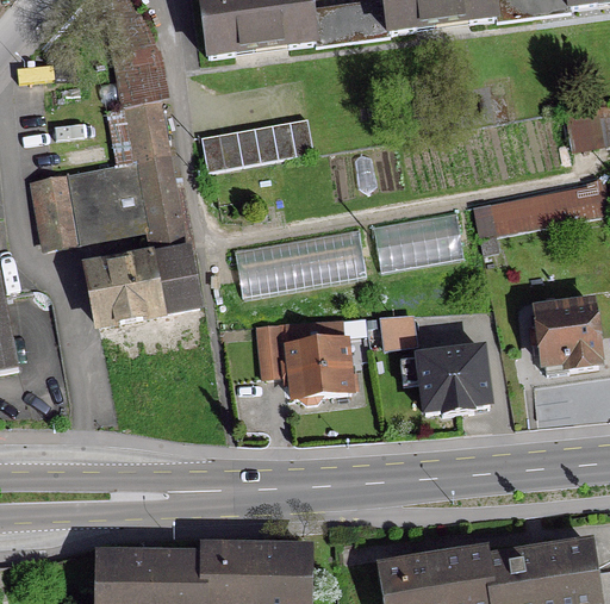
[(199,0),(206,56),(234,53),(232,44),(285,37),(286,45),(313,42),(309,11),(307,0),(199,0)]
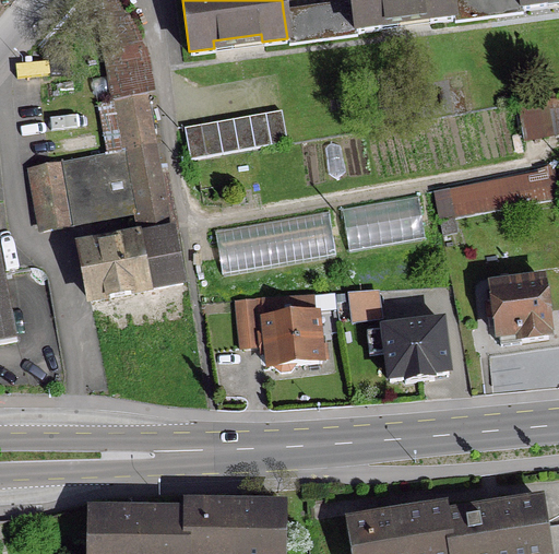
[(351,0),(283,10),(287,38),(287,42),(356,32),(355,30),(380,26),(379,19),(427,12),(428,20),(487,14),(485,0),(351,0)]
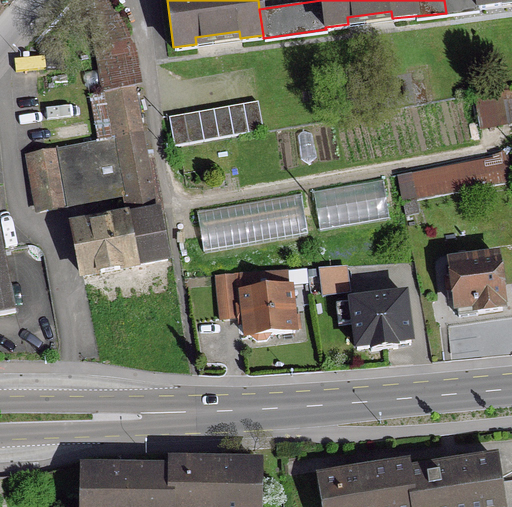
[(444,0),(446,13),(499,4),(498,0),(444,0)]
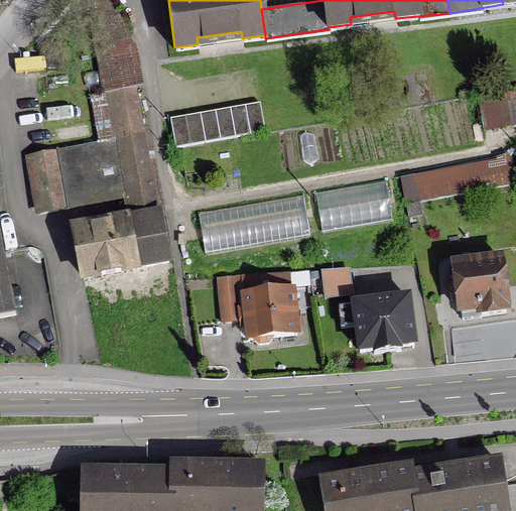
[(116,137),(25,153),(34,206),(126,189),(131,216),(155,212),(134,92),(109,97),(116,137)]
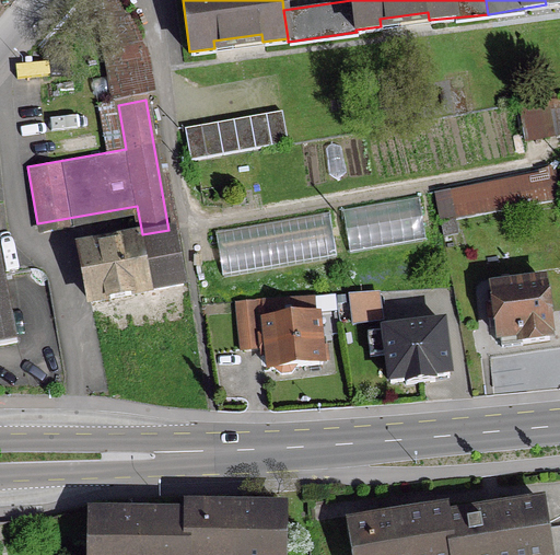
[(559,106),(549,108),(553,130),(559,128),(559,106)]
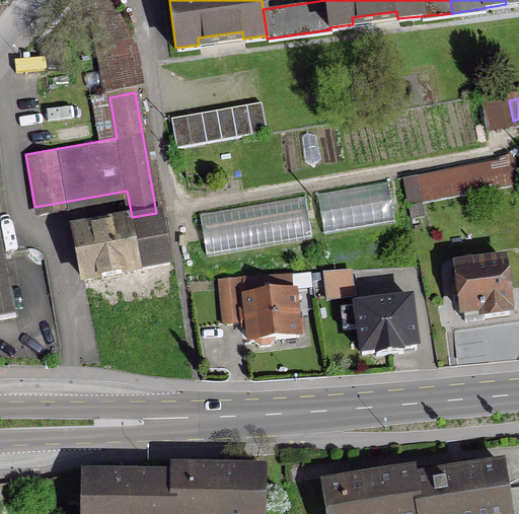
[(260,100),(169,116),(174,146),(265,130),(260,100)]
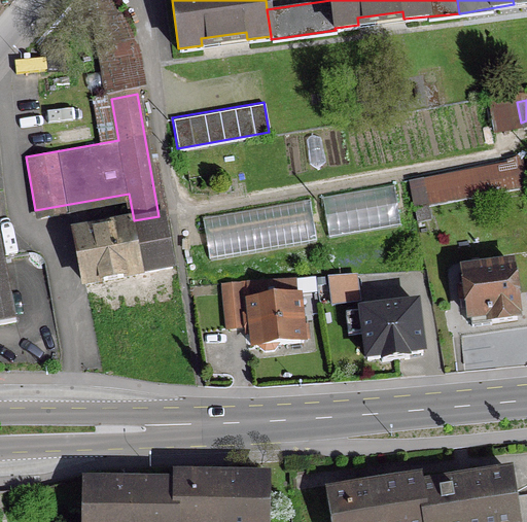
[(421,175),(408,178),(413,203),(425,201),(421,175)]
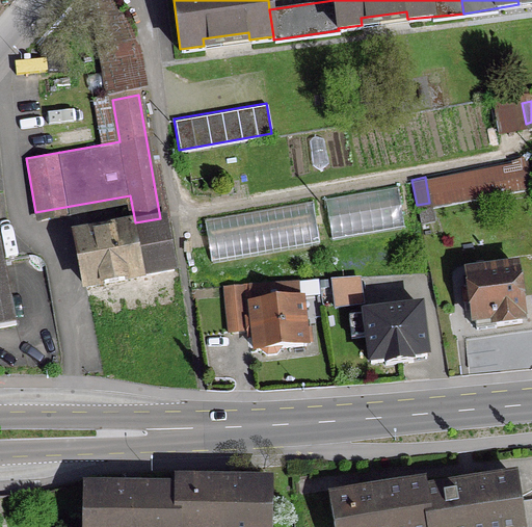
[(396,183),(323,195),(330,237),(402,225),(396,183)]
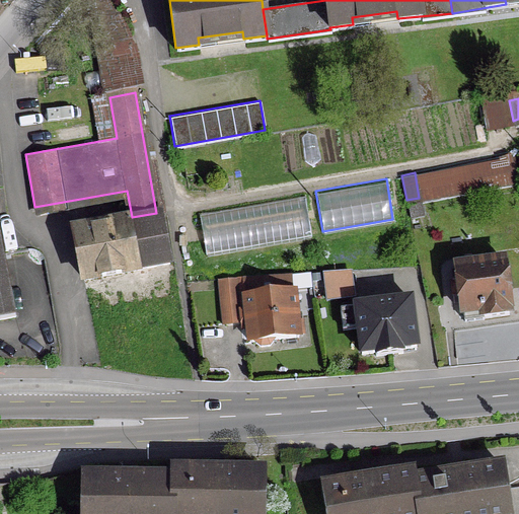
[(200,224),(202,236),(204,252),(309,234),(303,192),(197,210),(200,224)]
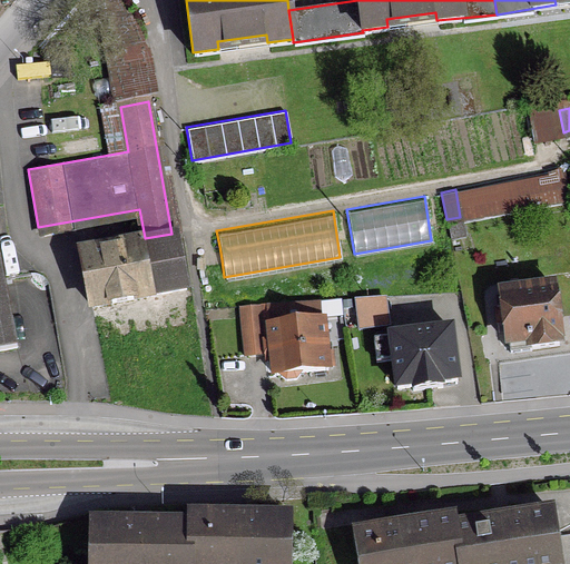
[(461,219),(448,221),(450,236),(463,234),(461,219)]
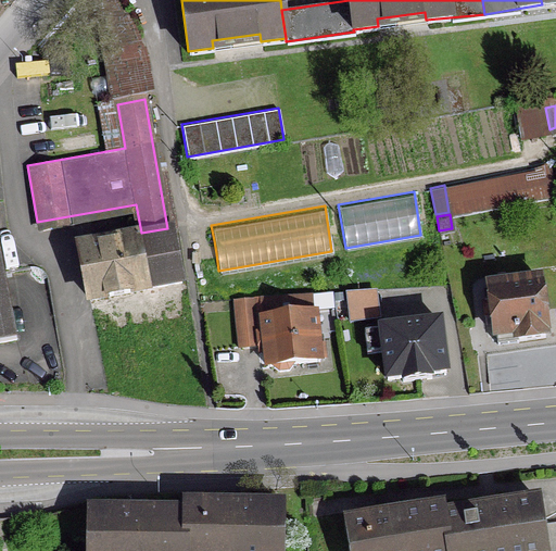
[(141,233),(78,245),(88,296),(179,278),(169,227),(167,228),(141,233)]
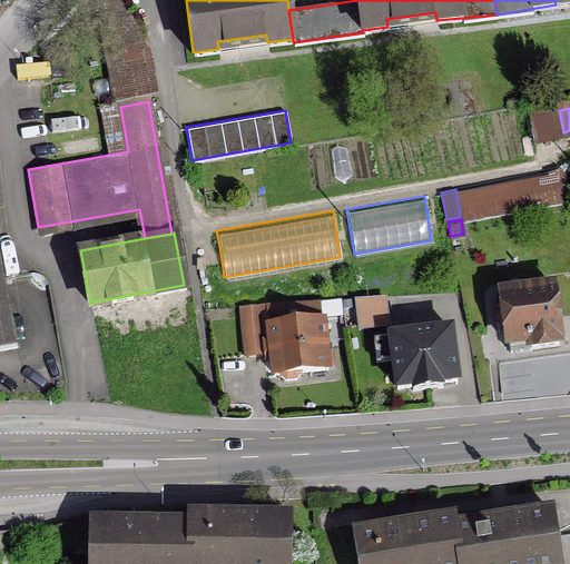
[(0,346),(15,345),(0,264),(0,346)]
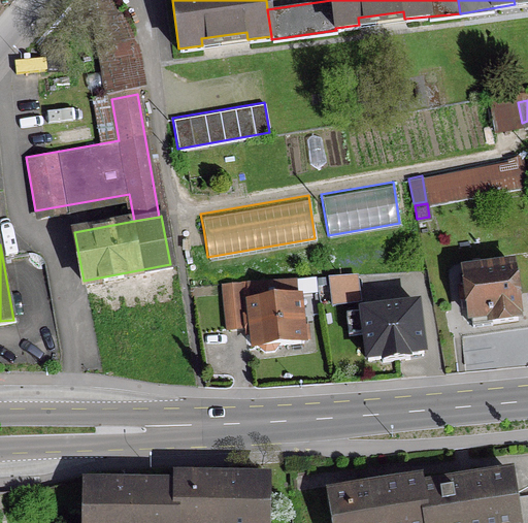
[(510,262),(455,269),(458,296),(466,295),(468,315),(489,313),(490,320),(517,316),(510,262)]
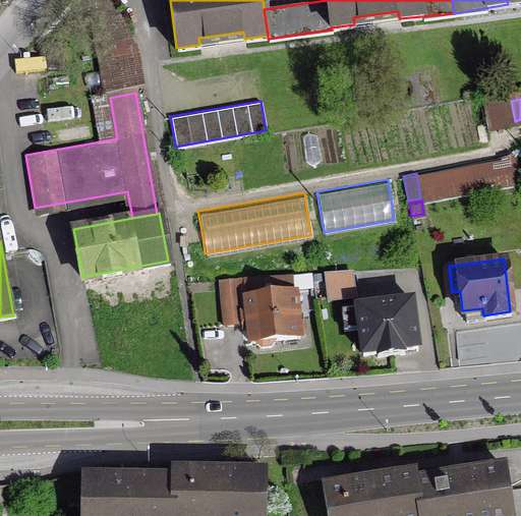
[(349,271),(336,272),(337,284),(349,284),(349,271)]
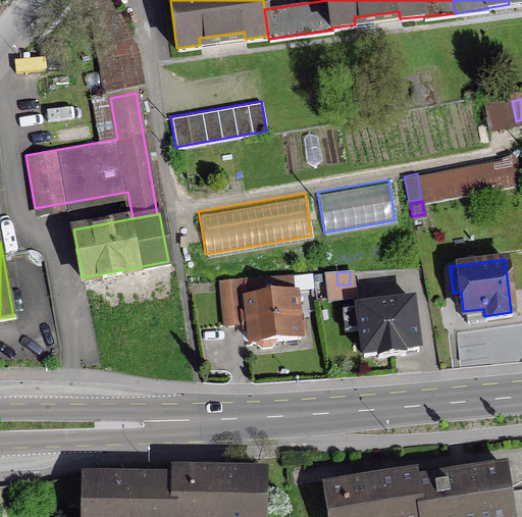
[(358,306),(357,306),(363,352),(377,350),(377,354),(403,351),(402,347),(416,345),(411,299),(382,303),(380,287),(356,290),(358,306)]
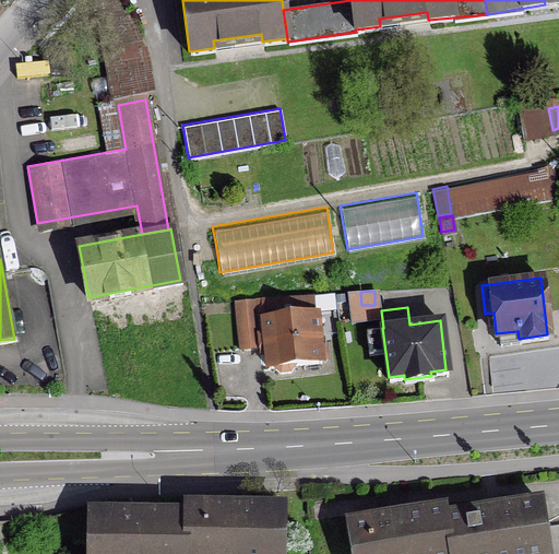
[(254,309),(236,311),(239,345),(265,343),(268,364),(274,364),(280,369),(288,368),(292,362),(319,358),(313,310),(256,317),(254,309)]
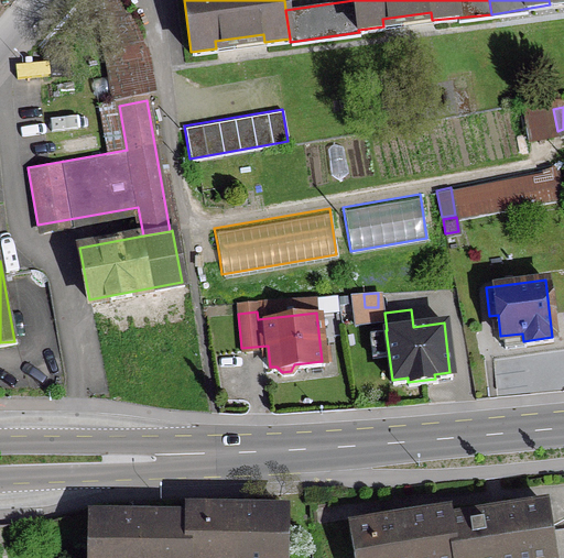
[(447,510),(349,525),(354,557),(522,557),(528,557),(559,557),(563,556),(563,525),(549,527),(545,503),(448,518),(447,510)]
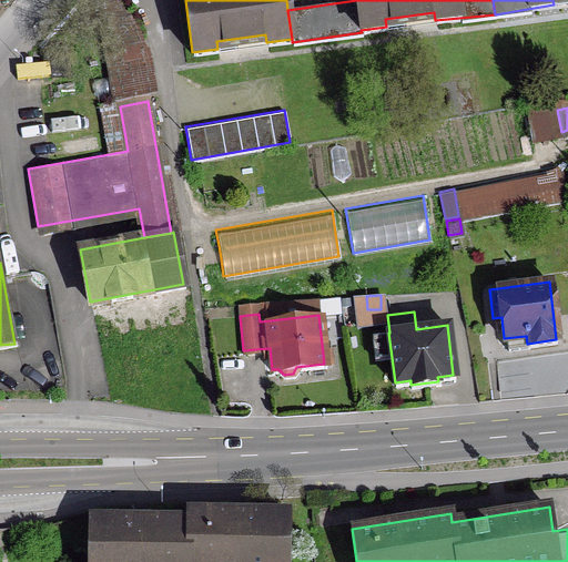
[(186,511),(186,519),(188,519),(186,561),(211,561),(212,561),(231,561),(285,561),(287,512),(186,511)]
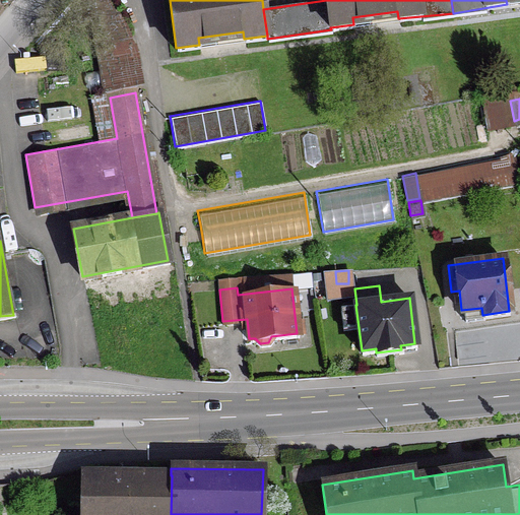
[(171,475),(81,474),(80,514),(171,514),(172,475),(171,475)]
